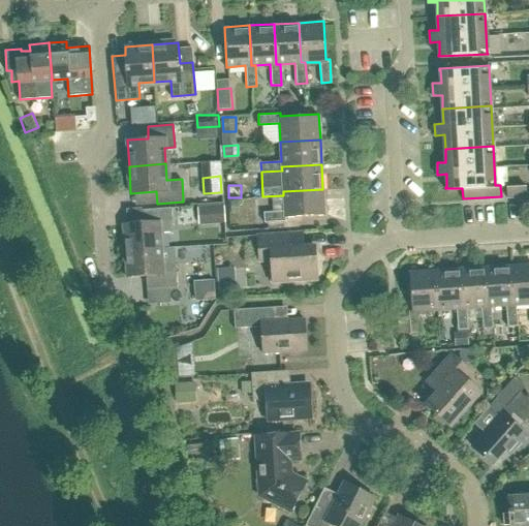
[(507,197),(527,196),(527,185),(506,186),(507,197)]
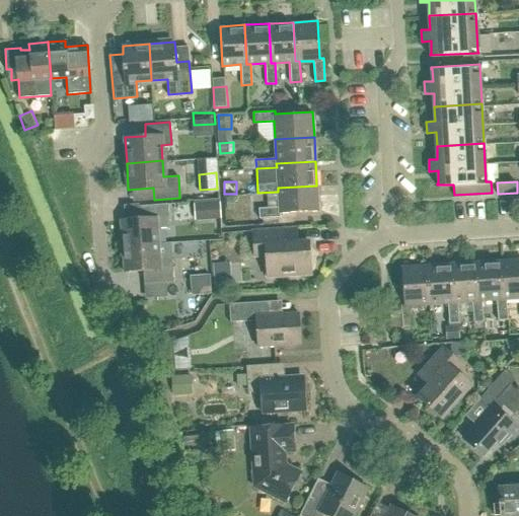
[(278,188),(278,192),(279,206),(258,207),(258,217),(280,216),(280,212),(318,210),(316,186),(278,188)]
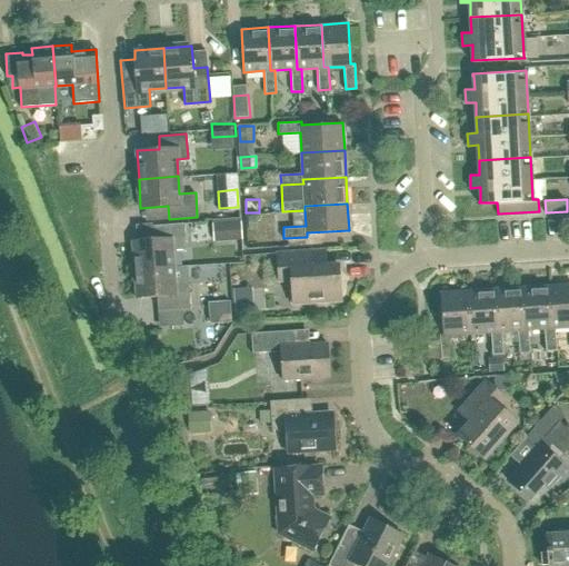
[(225,238),(243,237),(243,219),(225,220),(225,238)]
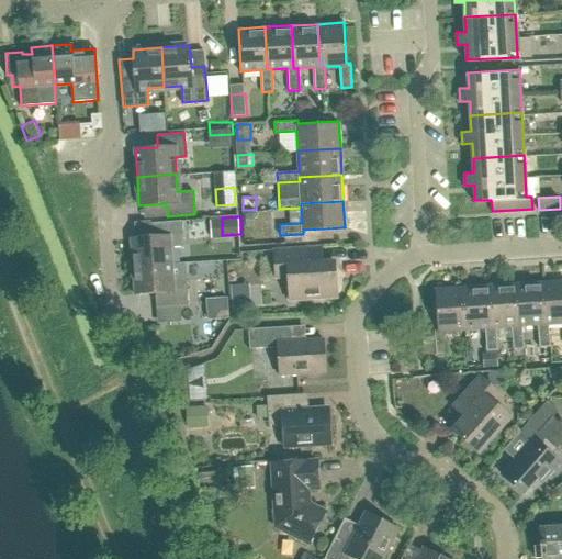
[(133,266),(171,263),(170,246),(183,245),(181,220),(149,223),(150,235),(131,237),(133,266)]
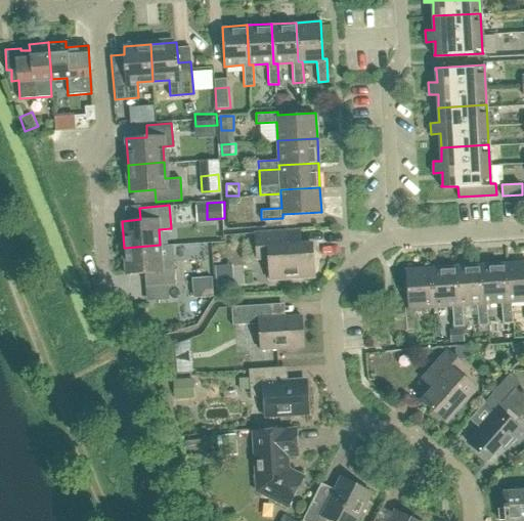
[(188,224),(185,235),(204,240),(206,229),(188,224)]
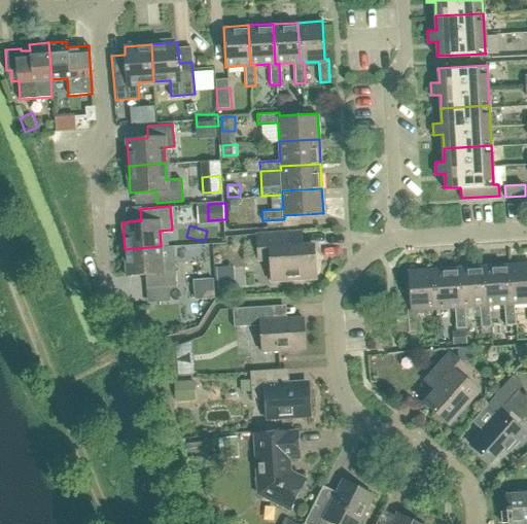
[(304,245),(303,231),(256,234),(258,259),(270,258),(271,280),(316,277),(314,244),(304,245)]
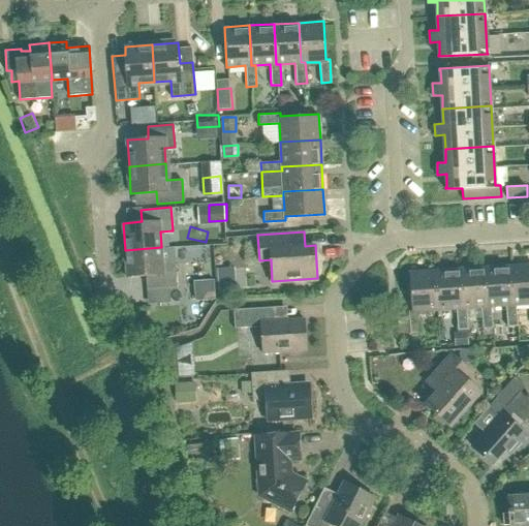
[(161,247),(125,250),(127,277),(146,275),(147,287),(177,284),(174,246),(161,247)]
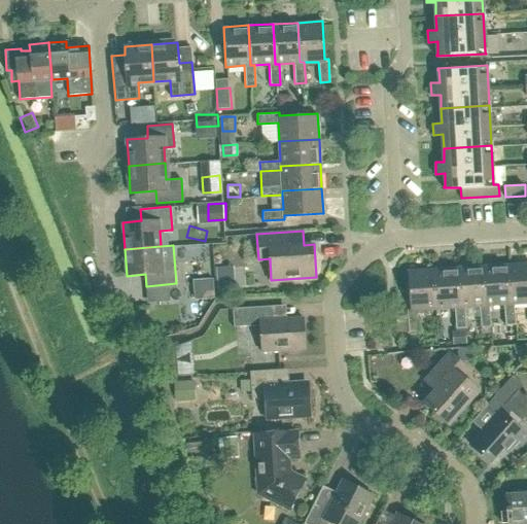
[(510,304),(514,304),(526,303),(526,263),(506,265),(510,304)]
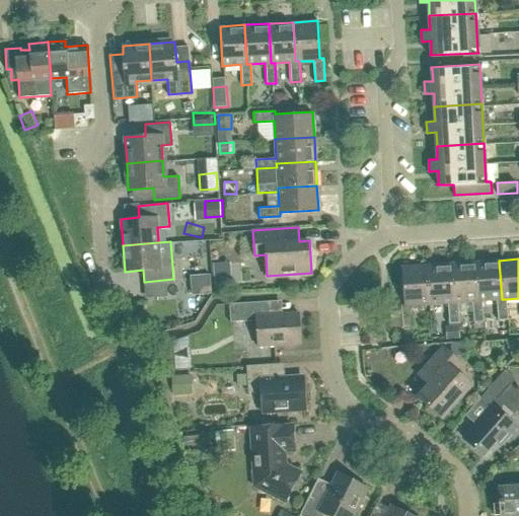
[(476,301),(482,301),(497,300),(498,320),(507,319),(506,299),(502,299),(499,261),(474,262),(476,301)]
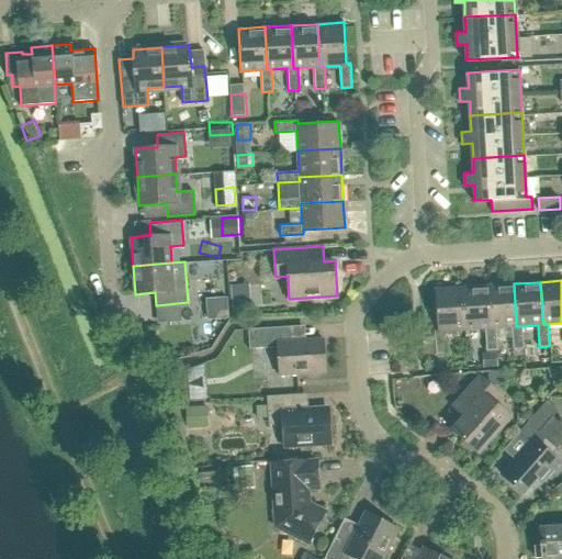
[(523,347),(521,326),(516,326),(514,283),(487,286),(490,328),(495,327),(512,326),(513,348),(523,347)]
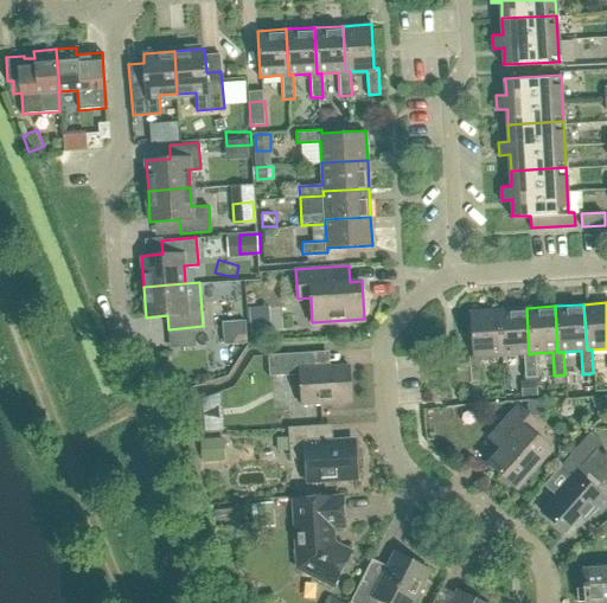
[(497,309),(500,355),(524,354),(525,378),(537,377),(535,353),(529,354),(526,308),(497,309)]
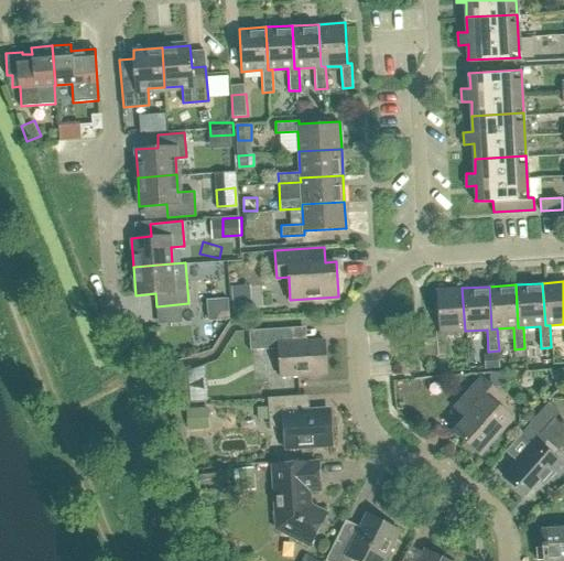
[(446,332),(465,331),(462,288),(435,290),(440,332),(435,332),(436,355),(447,354),(446,332)]
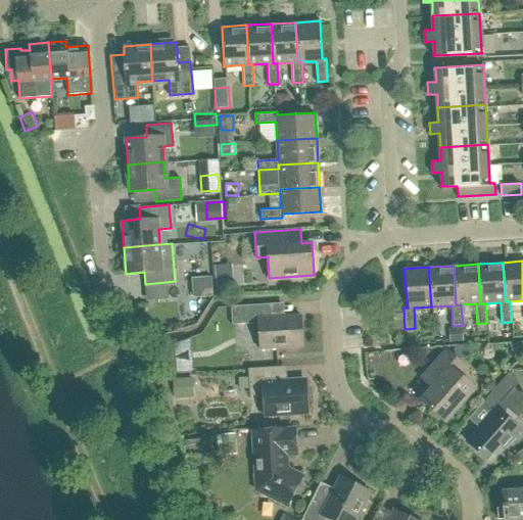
[(225,271),(217,271),(218,291),(226,290),(225,271)]
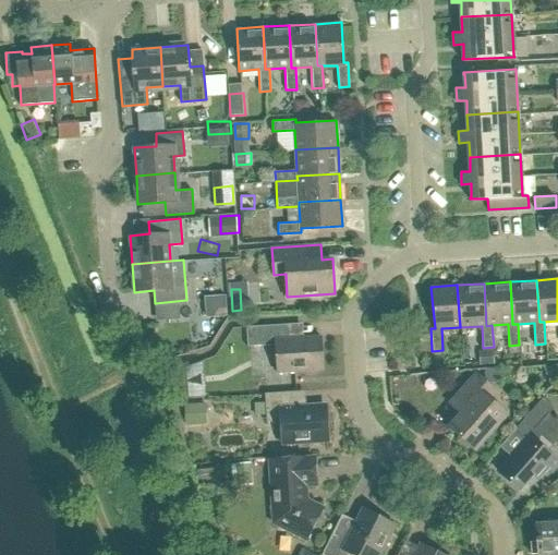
[(226,294),(205,296),(207,315),(227,314),(226,294)]
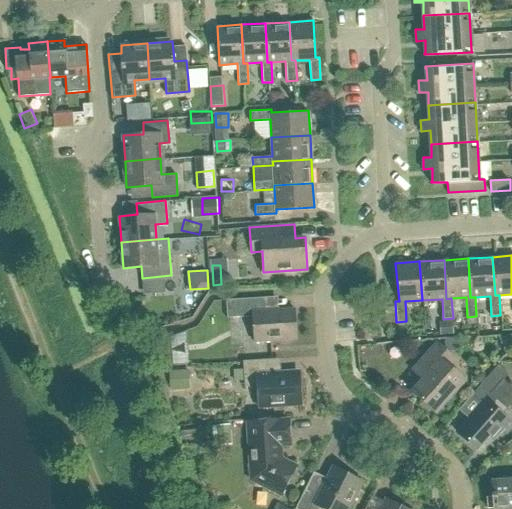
[(264,309),(263,296),(226,299),(227,317),(253,315),(255,341),(296,338),(294,308),(264,309)]
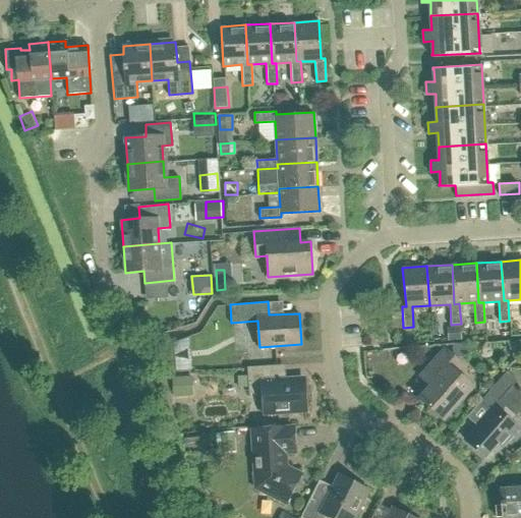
[(139,322),(130,323),(140,340),(139,322)]
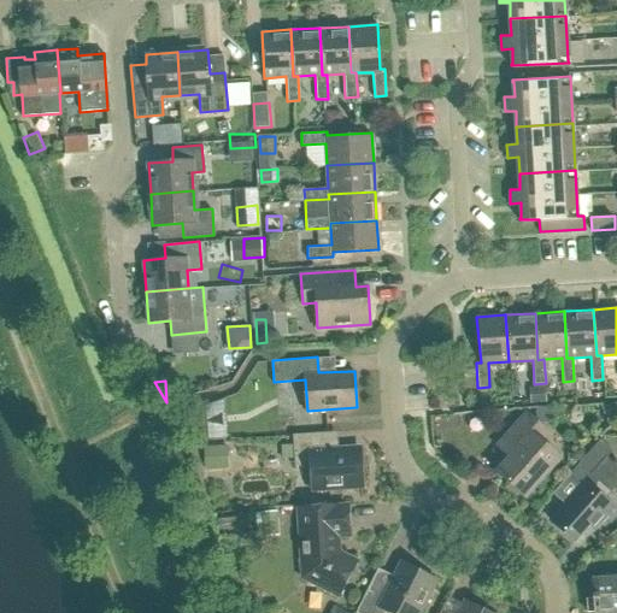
[(526,496),(560,457),(541,440),(548,430),(527,412),(504,437),(516,448),(497,471),(526,496)]
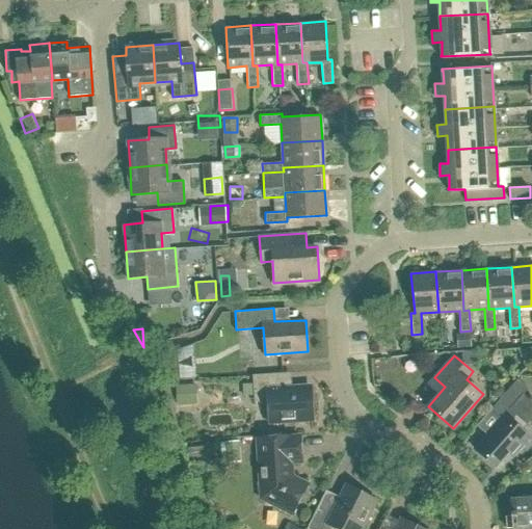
[(284,387),(283,372),(251,374),(254,401),(269,400),(270,422),(312,419),(310,385),(284,387)]
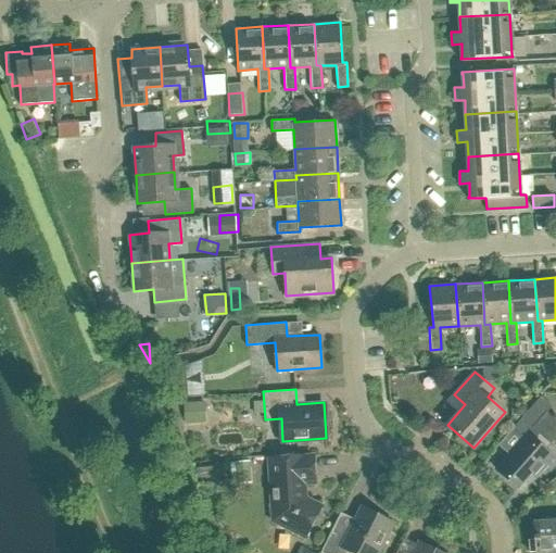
[(536,477),(554,457),(544,450),(555,436),(555,418),(547,411),(553,405),(542,396),(512,429),(522,438),(496,468),(518,488),(531,473),(536,477)]
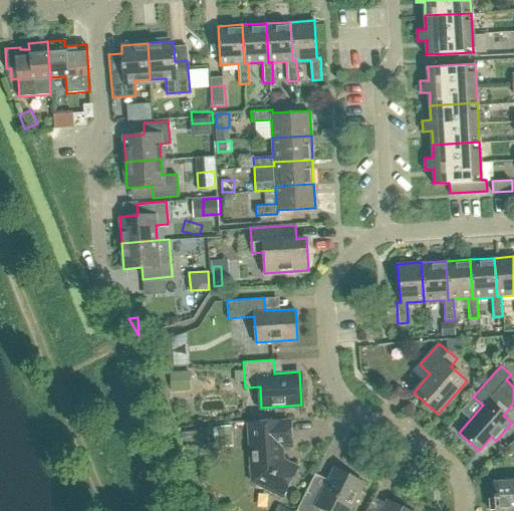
[(236,380),(244,379),(243,369),(235,369),(236,380)]
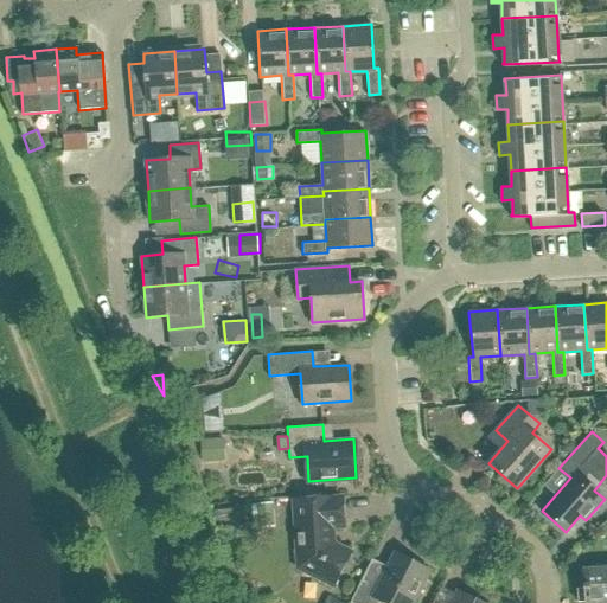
[(203,460),(227,457),(225,438),(202,440),(203,460)]
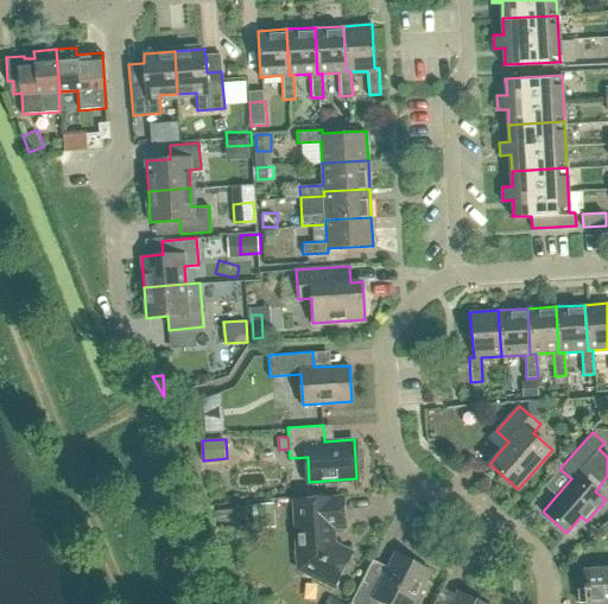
[(335,585),(352,552),(331,541),(330,528),(344,528),(342,498),(295,501),(299,568),(335,585)]
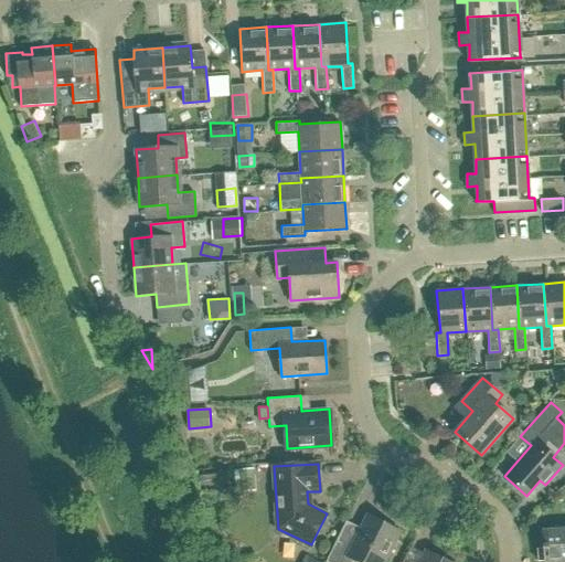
[(383,561),(400,530),(366,515),(361,527),(347,520),(327,561),(328,561),(351,561),(353,560),(358,561),(383,561)]
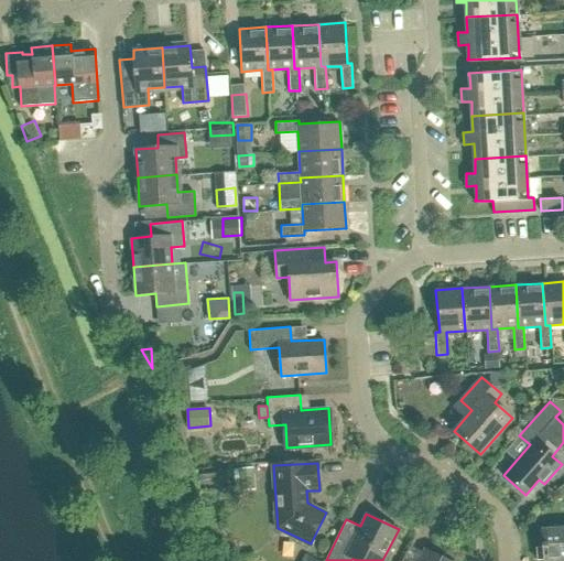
[(542,547),(537,548),(537,559),(543,559),(543,560),(544,560),(556,560),(555,560),(563,560),(563,528),(541,530),(542,547)]
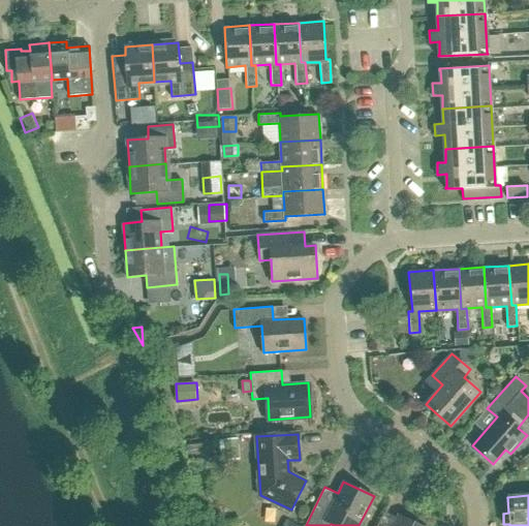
[(414,525),(398,517),(393,525),(377,525),(375,525),(374,525),(414,525)]
